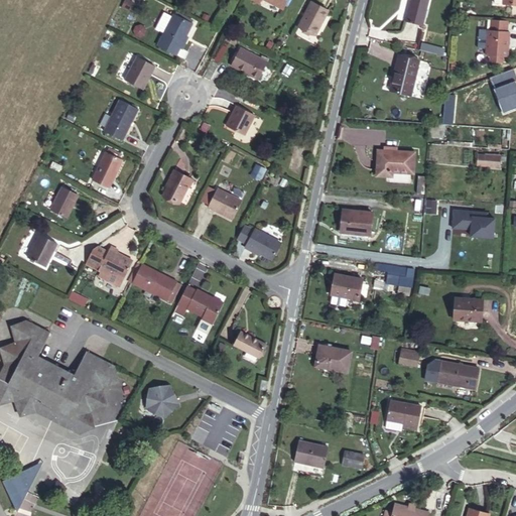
[(128,0),(125,0),(122,7),(129,10),(133,2),(128,0)]
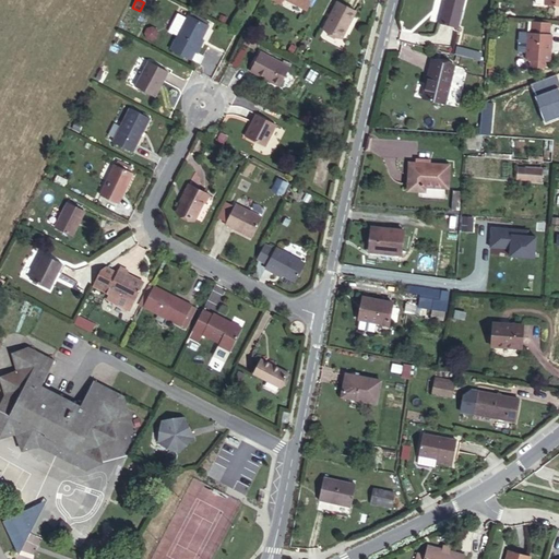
[(273,0),(281,3),(282,0),(287,0),(307,10),(311,0),(273,0)]
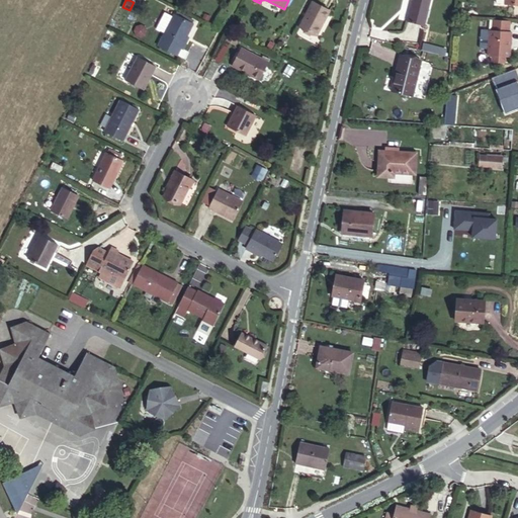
[(415,0),(414,4),(412,4),(408,21),(424,25),(430,0),(415,0)]
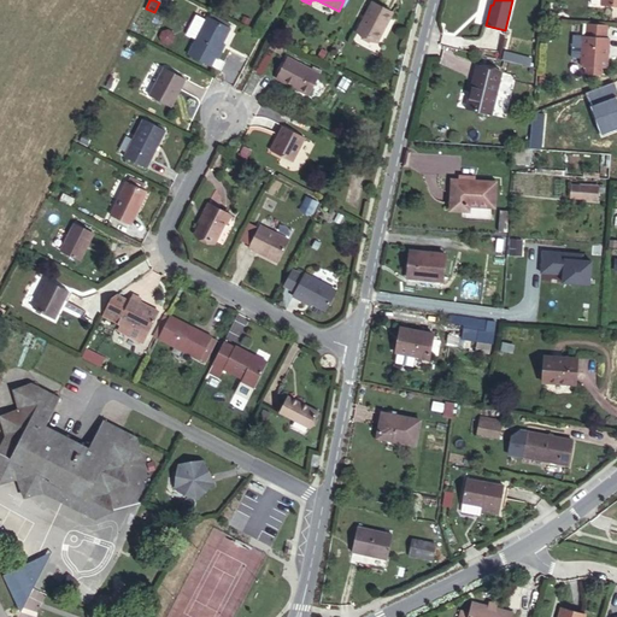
[(372,3),(357,31),(377,42),(393,13),(372,3)]
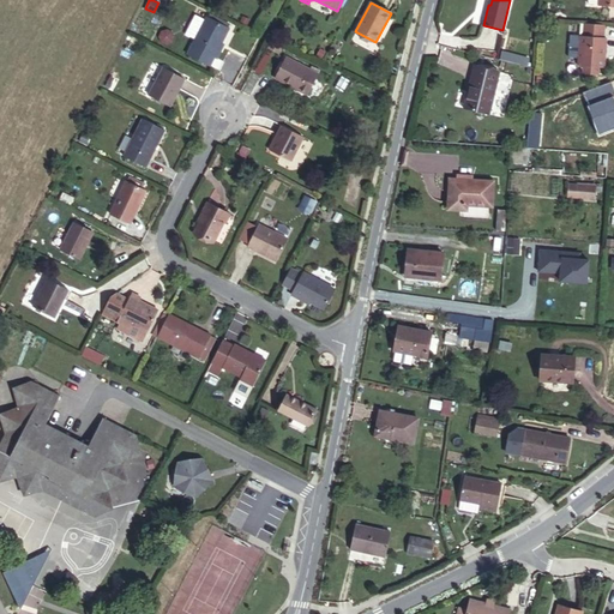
[(222,43),(229,28),(228,28),(209,18),(206,17),(205,19),(196,14),(186,35),(196,40),(188,54),(210,66),(215,56),(222,43)]
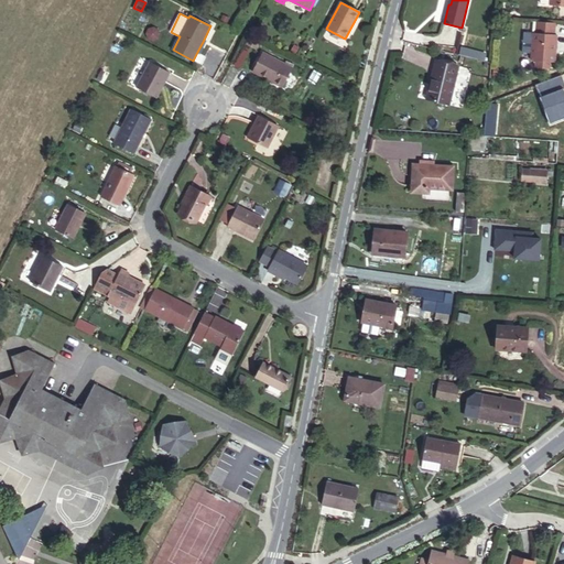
[(193,13),(192,17),(209,25),(210,22),(193,13)]
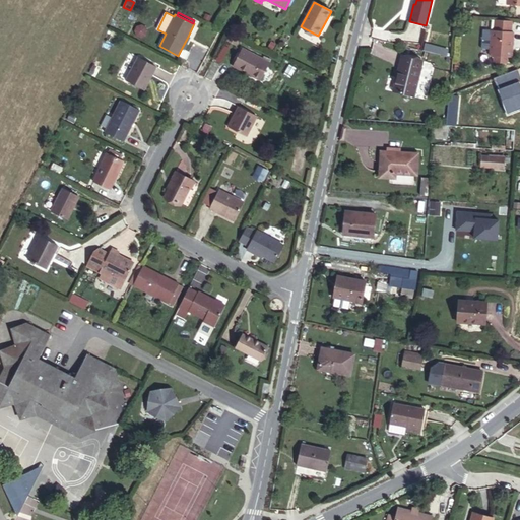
[(512,21),(495,20),(494,30),(482,29),(481,49),(491,49),(490,56),(495,56),(495,62),(506,63),(506,57),(511,57),(513,31),(511,31),(512,21)]
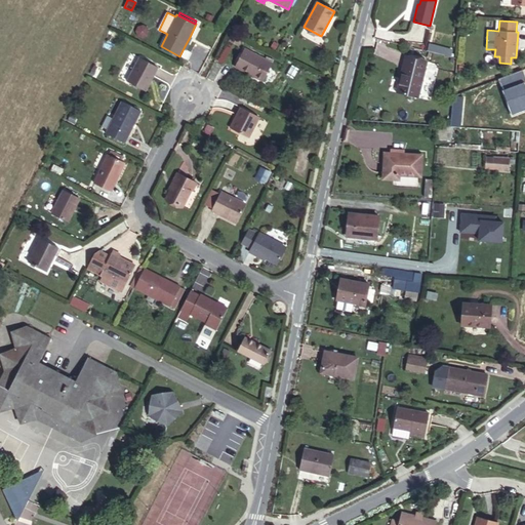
[(138,27),(136,31),(138,36),(143,38),(147,36),(149,31),(148,28),(143,26),(138,27)]
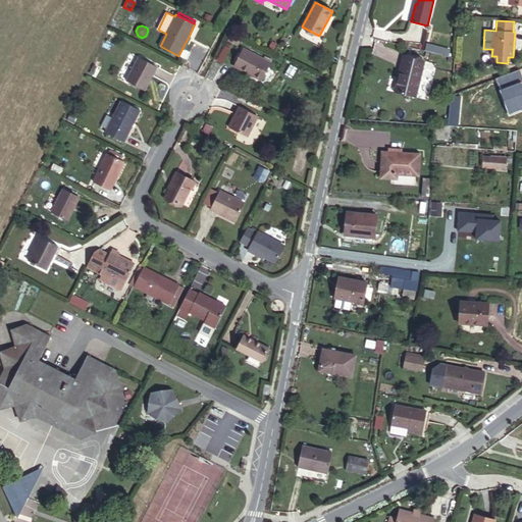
[(230,35),(227,41),(237,46),(240,40),(230,35)]
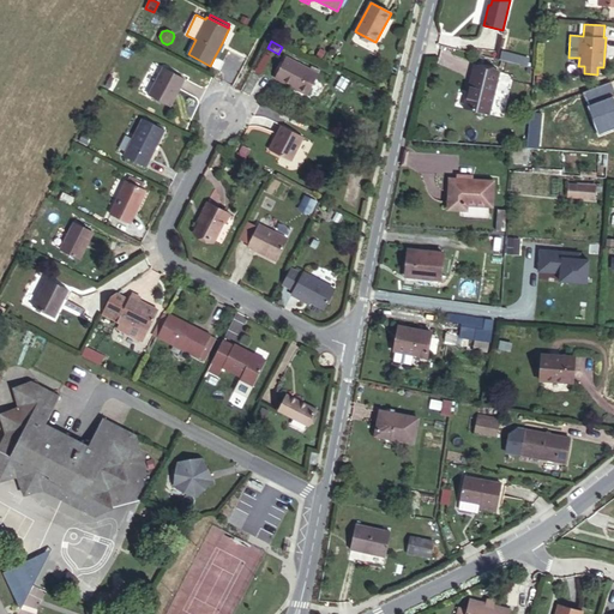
[(501,53),(500,59),(527,66),(529,59),(501,53)]
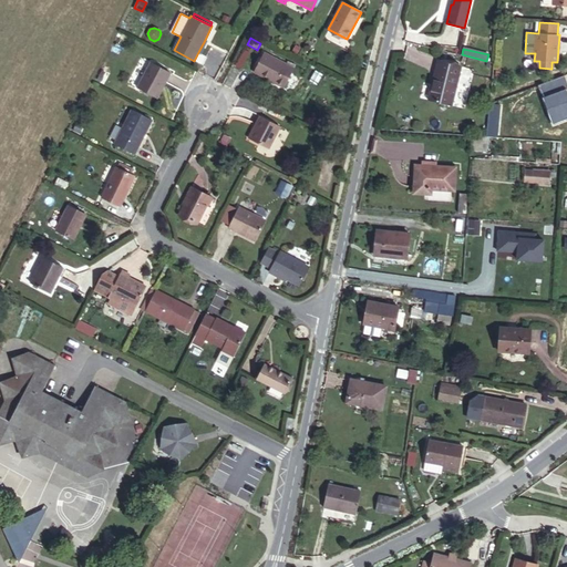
[(236,65),(241,69),(249,52),(244,50),(236,65)]
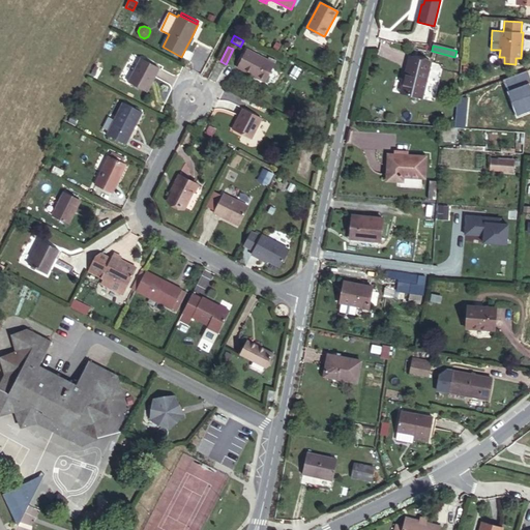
[(246,49),(239,64),(254,71),(253,75),(266,82),(275,64),(246,49)]
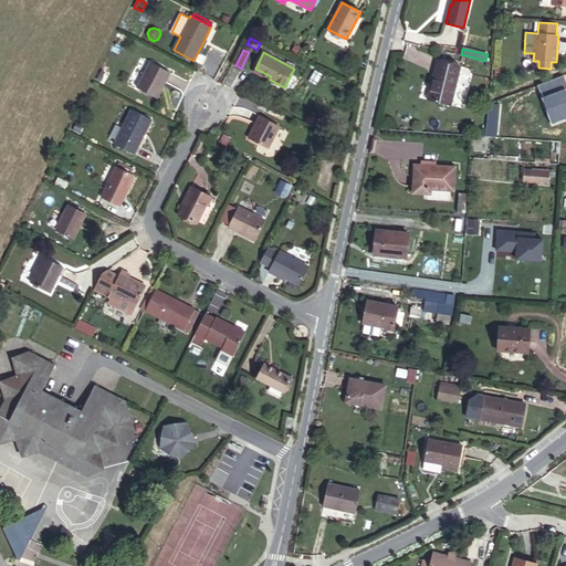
[(459,66),(437,61),(429,101),(451,105),(459,66)]
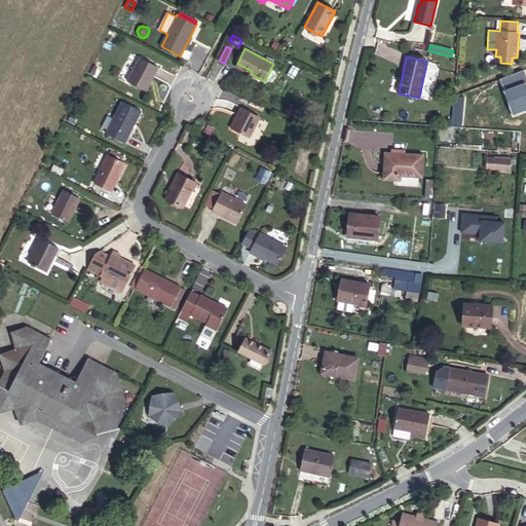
[(141,58),(127,81),(145,90),(158,67),(141,58)]
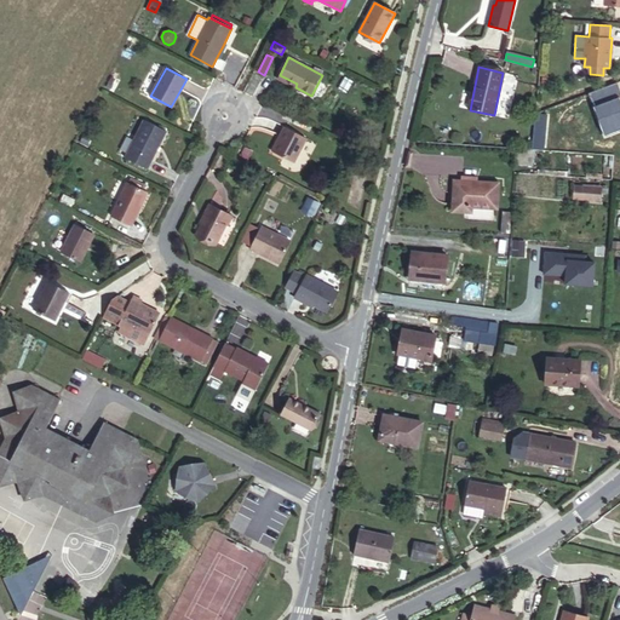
[(280,75),(277,79),(296,87),(297,84),(280,75)]
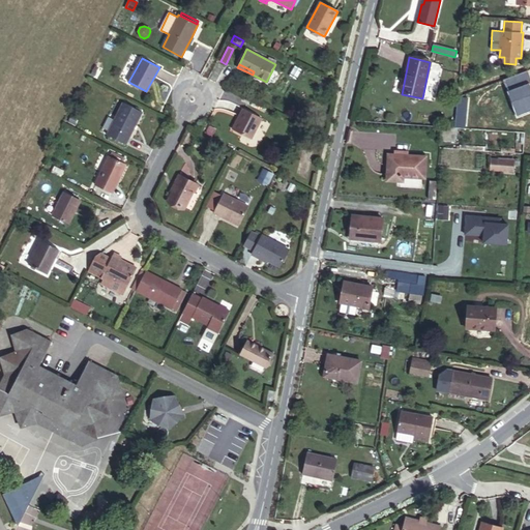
[(458,97),(455,127),(465,128),(468,98),(458,97)]
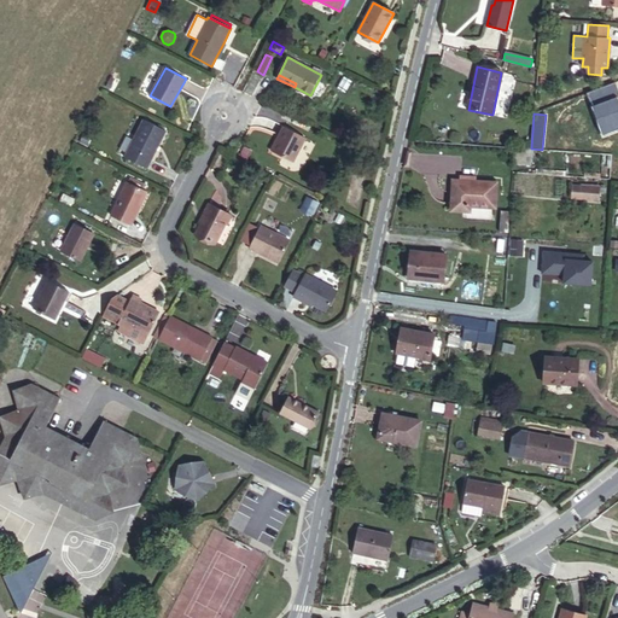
[(124,157),(147,168),(165,130),(144,120),(124,157)]
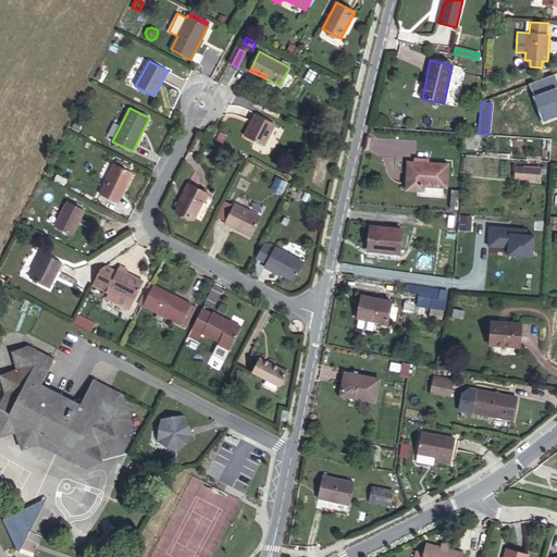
[(256,114),(245,136),(263,146),(275,124),(256,114)]
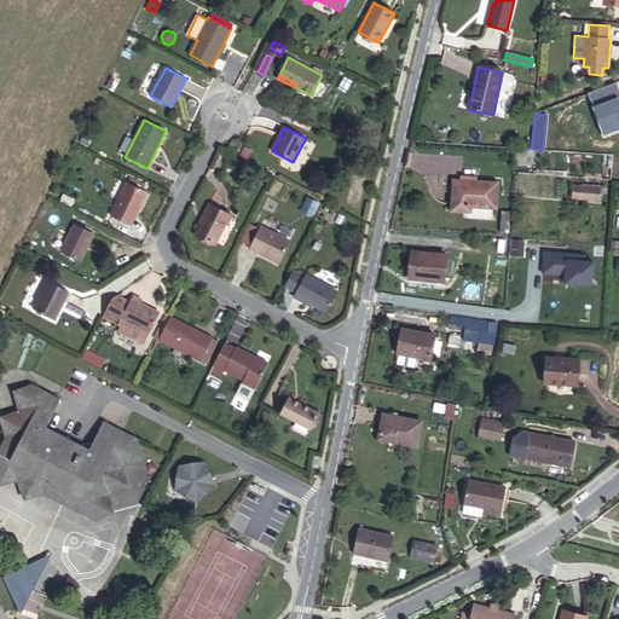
[(242,150),(239,154),(248,158),(252,151),(241,145),(239,149),(242,150)]
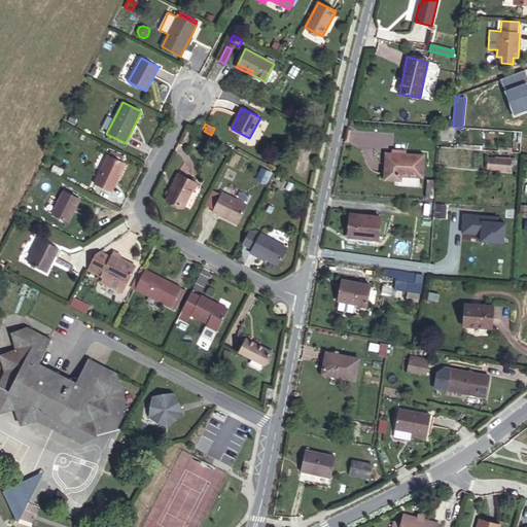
[(111,151),(109,155),(126,163),(129,156),(124,154),(123,156),(111,151)]
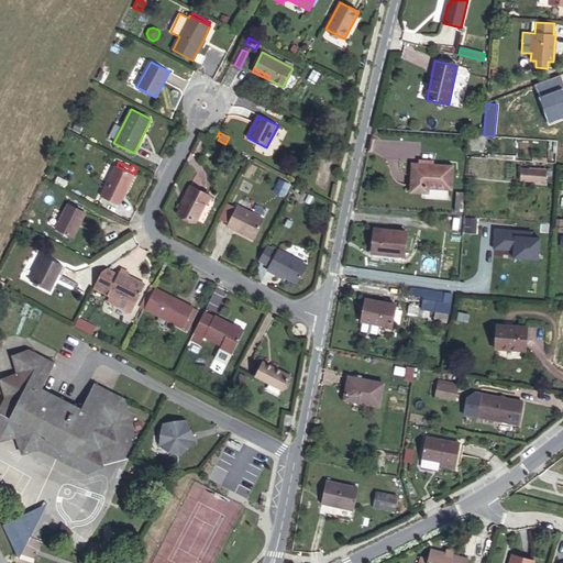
[(412,164),(410,191),(422,191),(421,195),(426,196),(424,198),(448,200),(448,189),(451,189),(452,166),(432,165),(421,165),(412,164)]
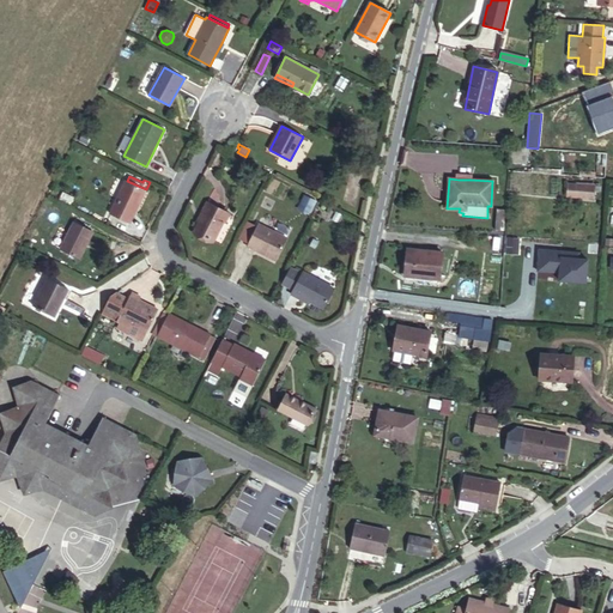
[(127,181),(110,214),(128,223),(133,213),(134,214),(146,189),(127,181)]
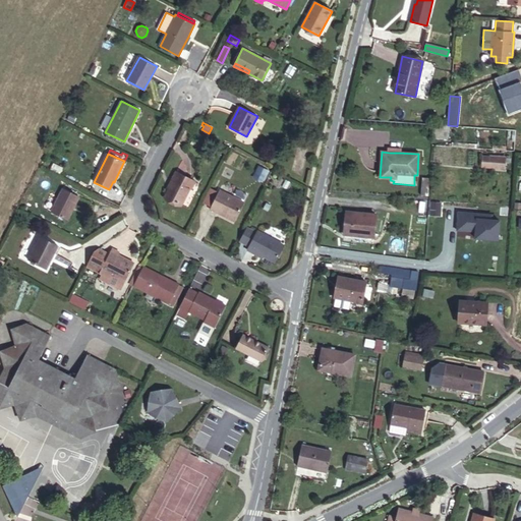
[(482,156),(481,167),(505,168),(506,158),(482,156)]
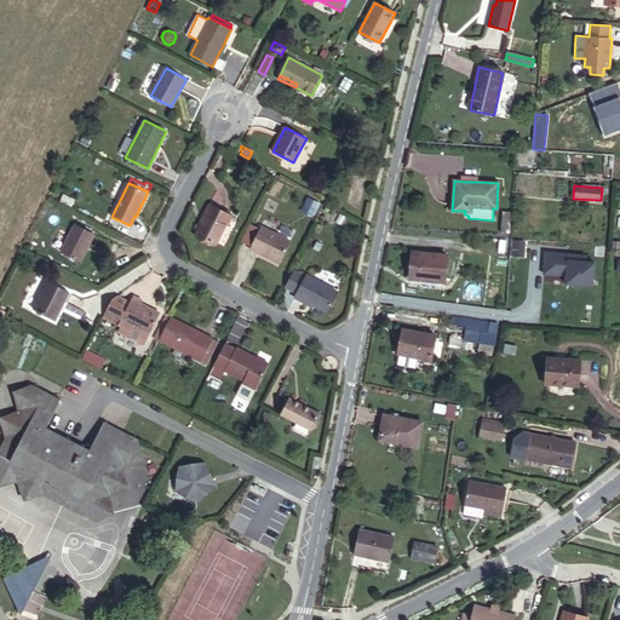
[(196,234),(216,244),(230,216),(216,208),(220,197),(216,191),(204,214),(206,216),(196,234)]
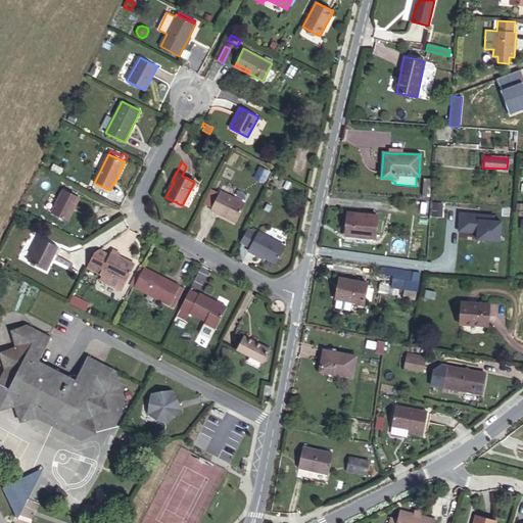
[(260,167),(254,178),(266,183),(271,172),(260,167)]
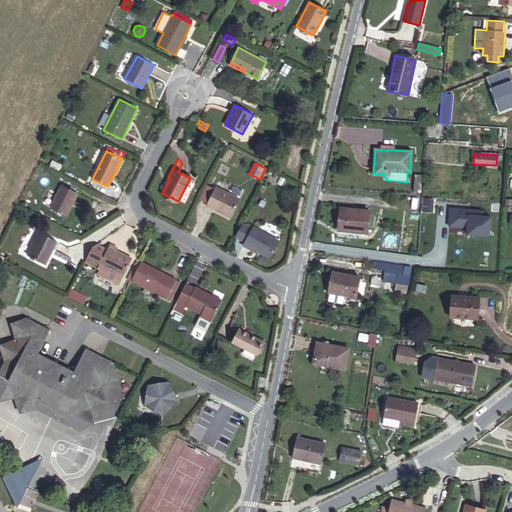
[(206,185),(199,199),(207,203),(206,205),(231,217),(240,199),(216,187),(214,189),(206,185)]
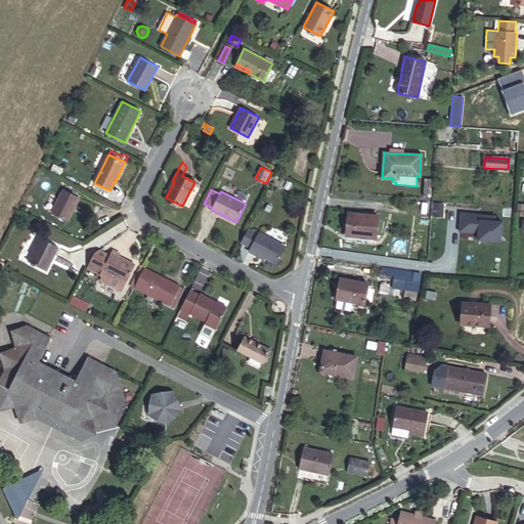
[(51,213),(68,221),(79,199),(63,190),(51,213)]
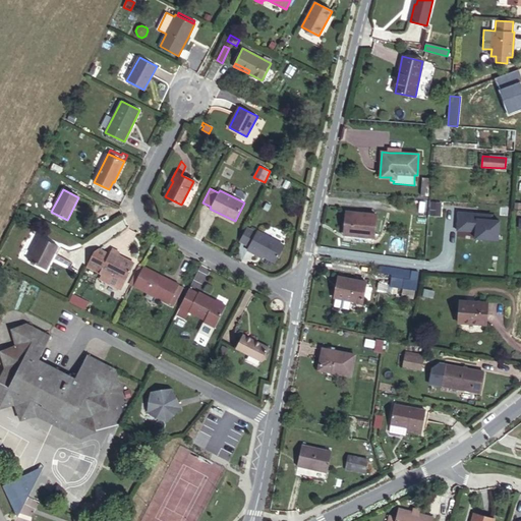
[(346,212),(344,234),(373,237),(377,215),(346,212)]
